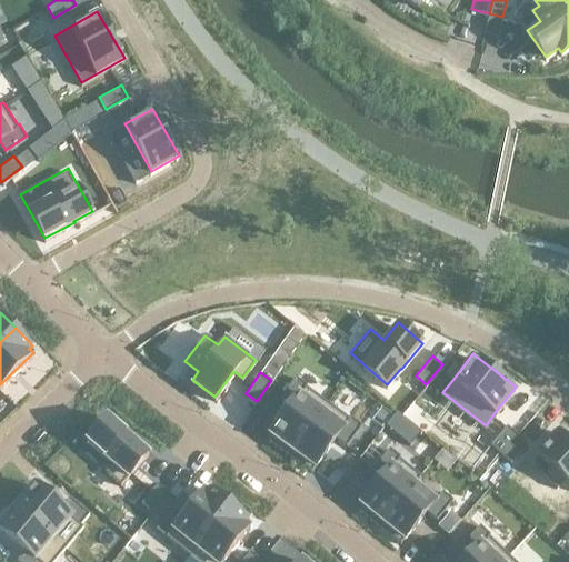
[(290,403),(267,437),(289,452),(328,399),(306,383),(307,382),(296,373),(280,395),(290,403)]
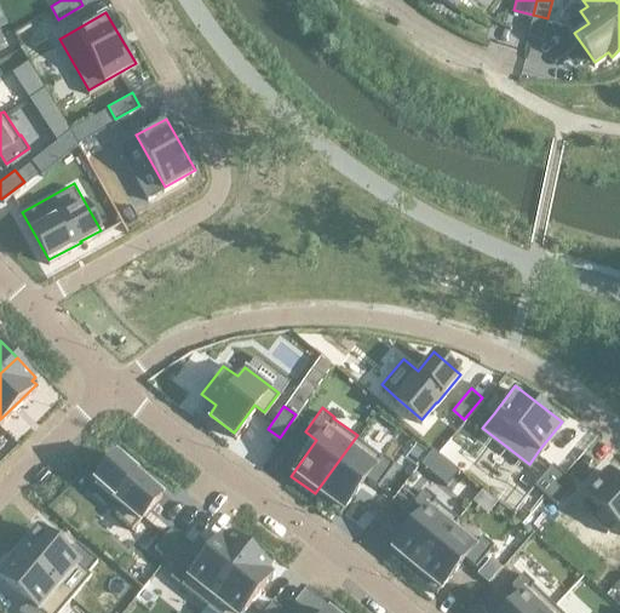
[(357,435),(315,493),(339,511),(366,474),(378,483),(394,460),(382,452),(380,453),(357,435)]
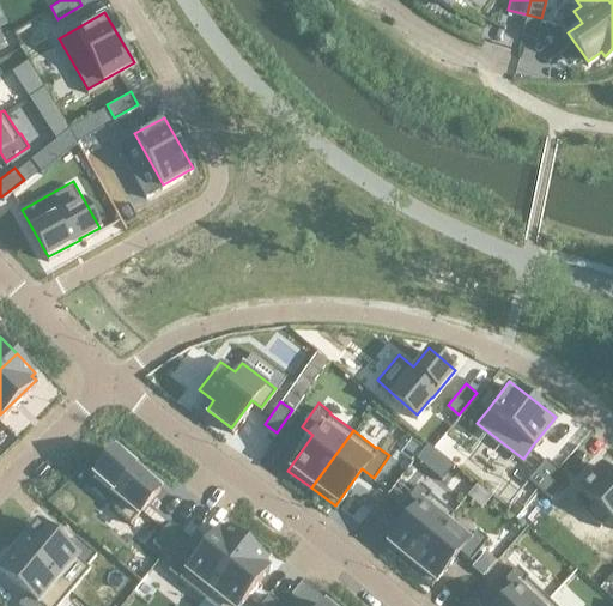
[(116,447),(92,473),(120,497),(113,505),(131,520),(159,485),(116,447)]
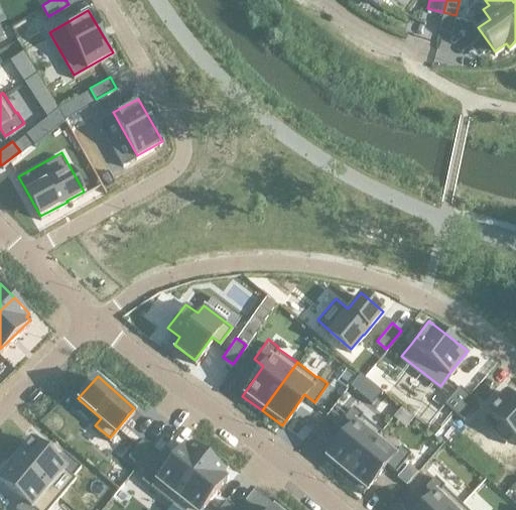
[(460,384),(444,401),(454,409),(469,392),(460,384)]
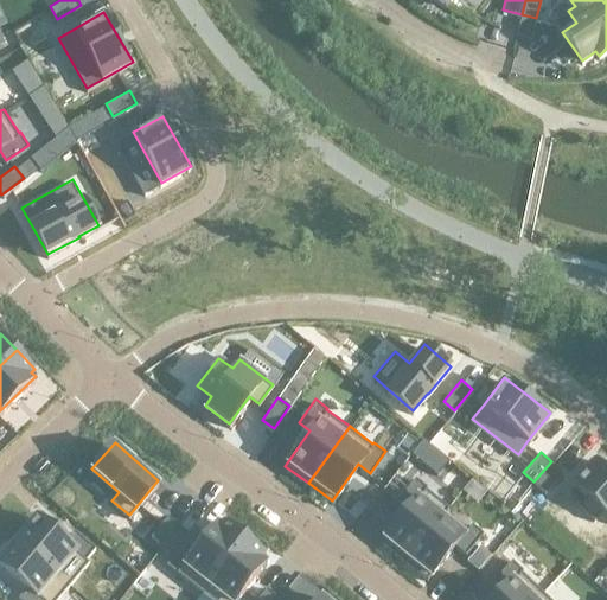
[(606,467),(596,458),(573,482),(586,493),(577,502),(594,517),(601,509),(606,514),(606,467)]
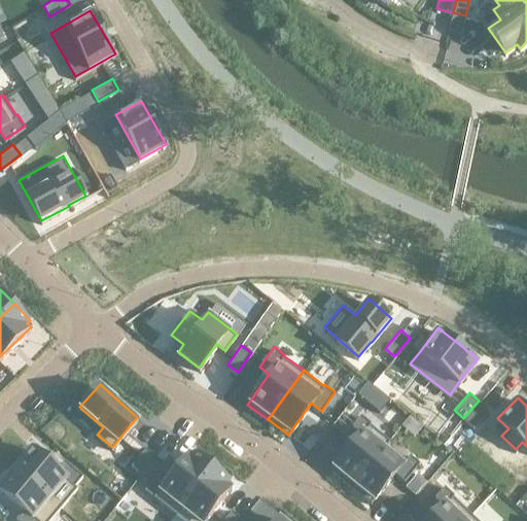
[(479,401),(463,418),(472,426),(489,409),(479,401)]
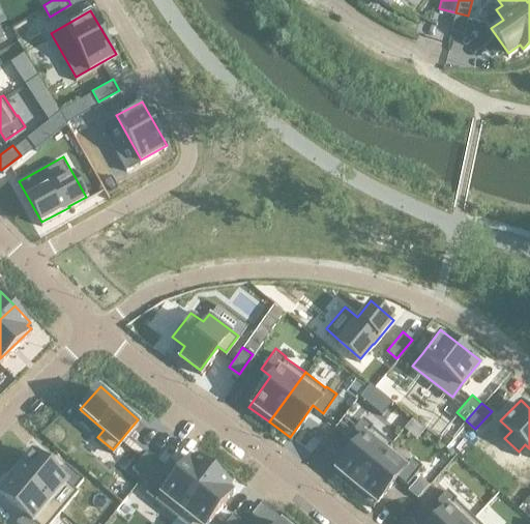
[(357,441),(332,471),(353,488),(391,440),(372,425),(373,423),(362,414),(348,434),(357,441)]
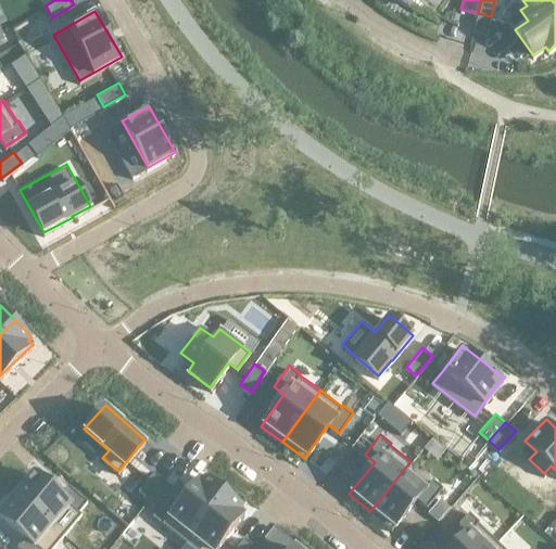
[(411,461),(370,511),(391,528),(417,497),(427,505),(443,485),(432,476),(428,482),(408,465),(412,462),(411,461)]
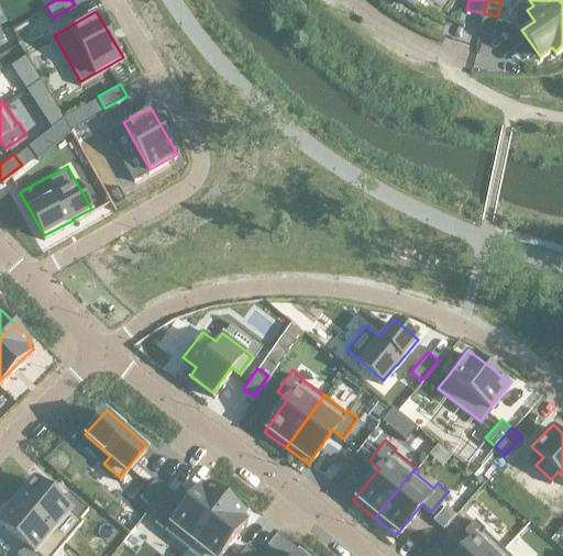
[(33,476),(15,497),(65,538),(83,518),(79,515),(88,506),(68,489),(61,499),(33,476)]
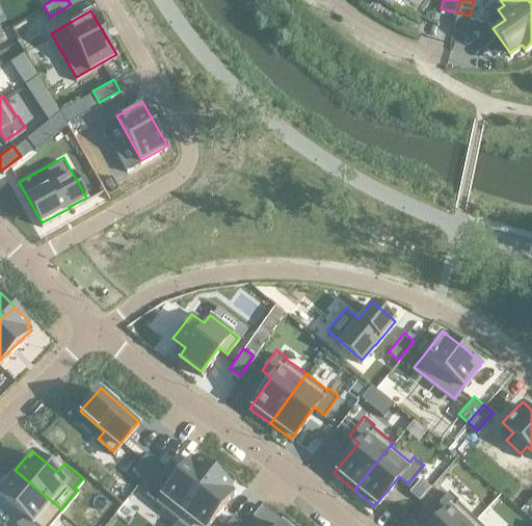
[(145,452),(130,472),(139,480),(155,461),(145,452)]
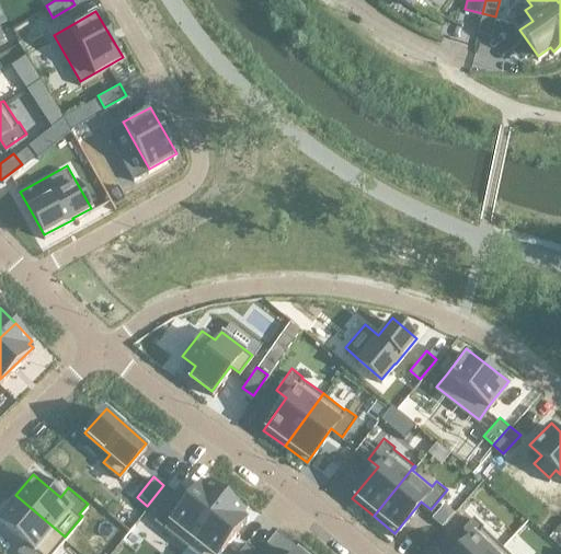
[(199,480),(163,526),(186,544),(226,495),(207,480),(204,483),(199,480)]
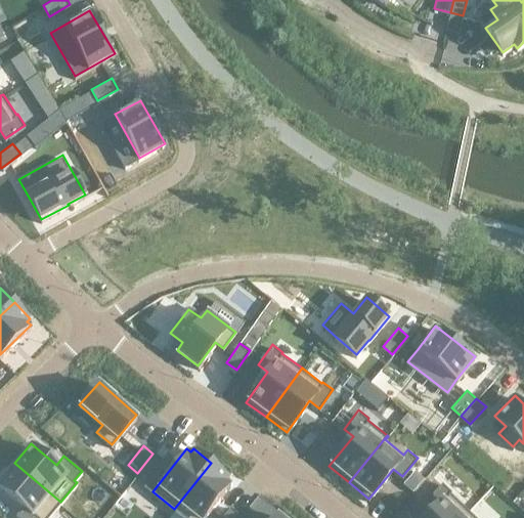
[(153,454),(137,473),(146,480),(163,461),(153,454)]
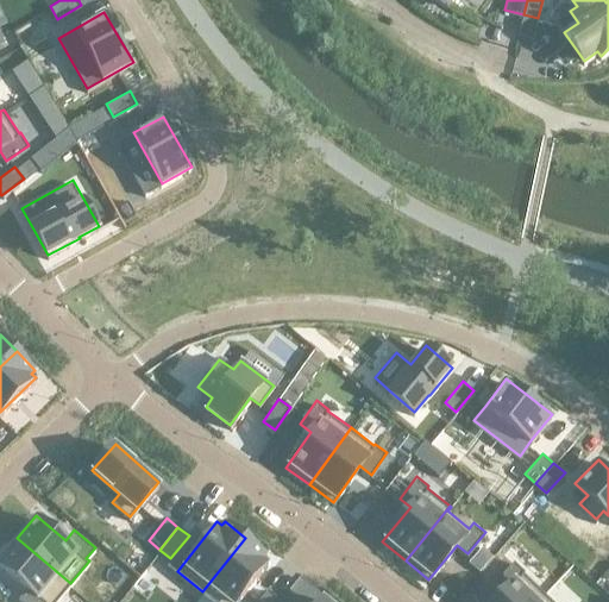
[(17,538),(0,557),(0,563),(27,585),(18,597),(23,601),(54,601),(70,583),(17,538)]
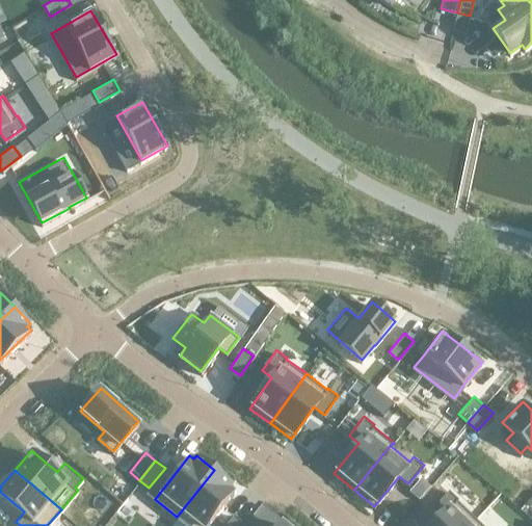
[(214,470),(177,517),(188,525),(206,525),(234,491),(230,488),(233,484),(214,470)]
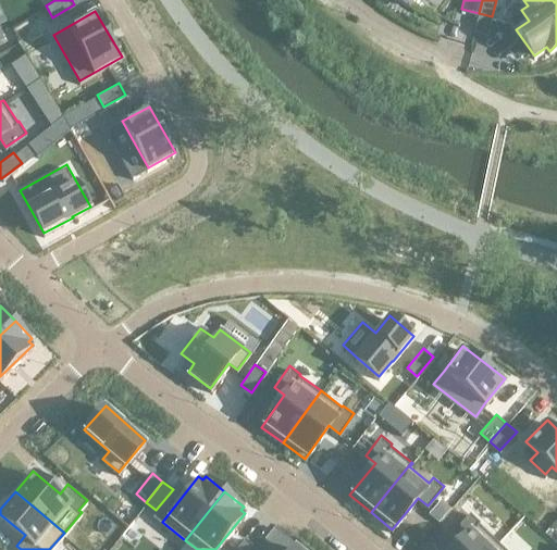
[(462,538),(450,549),(487,549),(498,540),(479,522),(480,521),(470,511),(453,529),(462,538)]
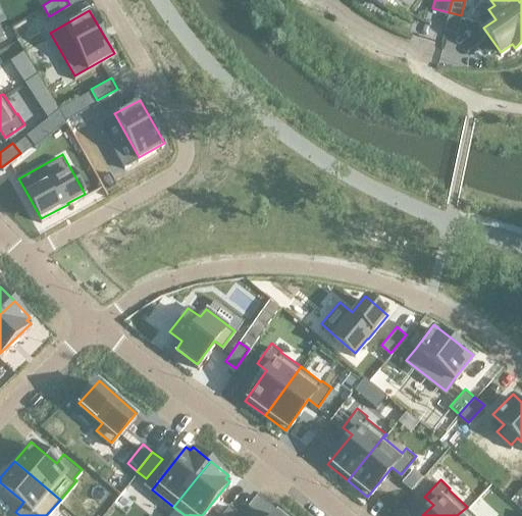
[(229,503),(218,515),(235,515),(239,511),(229,503)]
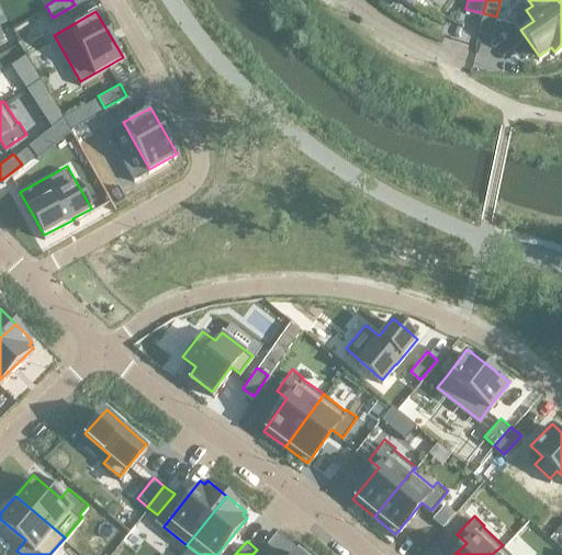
[(513,554),(503,545),(492,554),(513,554)]
